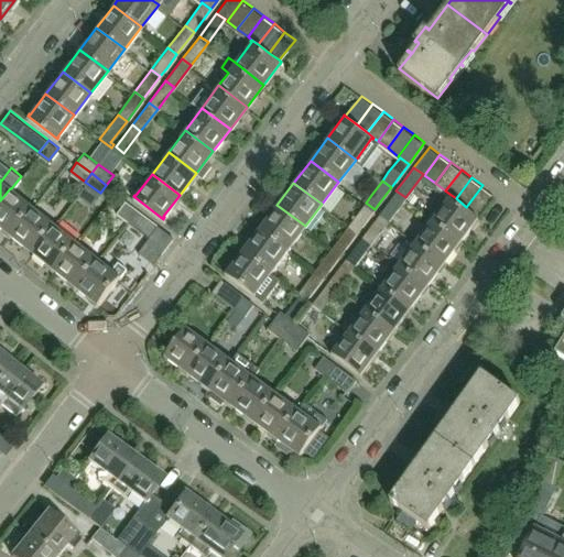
[(466,207),(477,215),(492,193),(483,185),(466,207)]
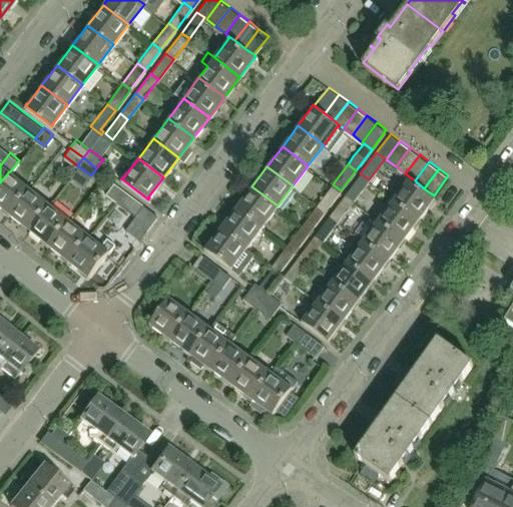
[(29,187),(10,171),(9,171),(0,182),(0,203),(9,211),(29,187)]
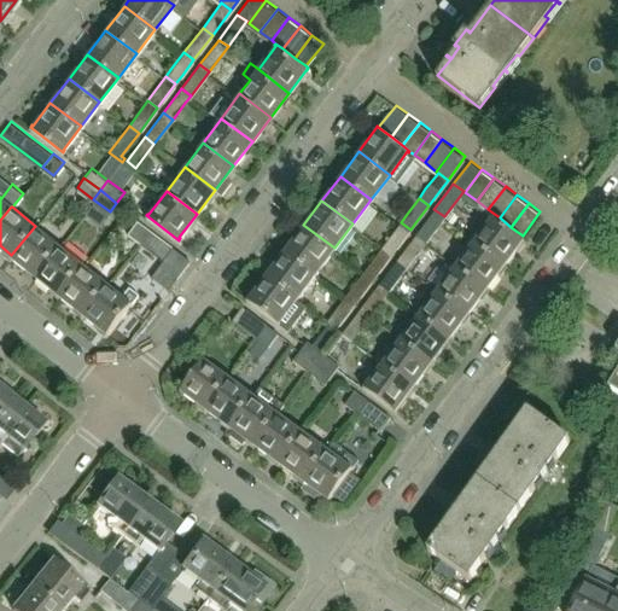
[(417,233),(426,240),(444,216),(433,209),(417,233)]
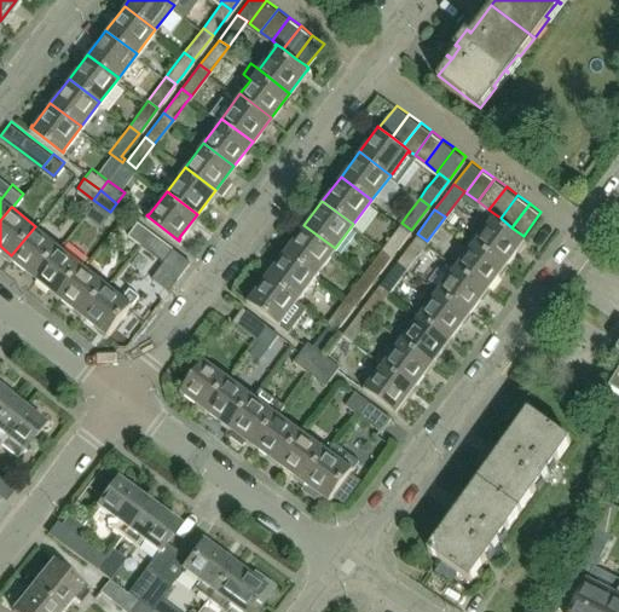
[(512,227),(501,218),(493,213),(492,214),(493,215),(475,238),(505,261),(524,238),(525,238),(526,237),(524,236),(512,227)]
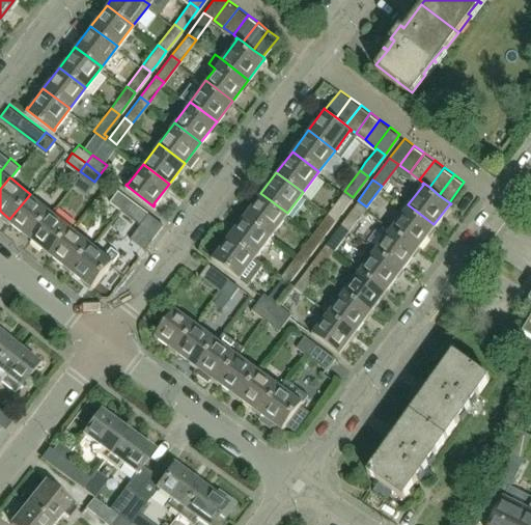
[(121,208),(130,195),(118,187),(110,198),(121,208)]
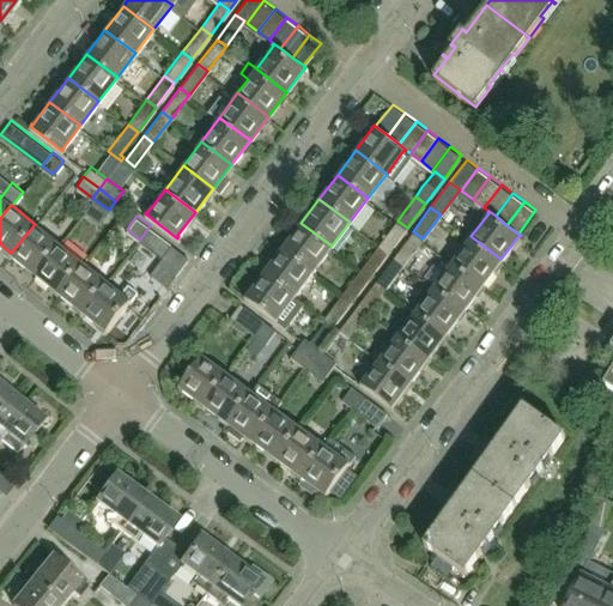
[(395,243),(407,228),(398,220),(386,236),(378,244),(388,252),(395,243)]
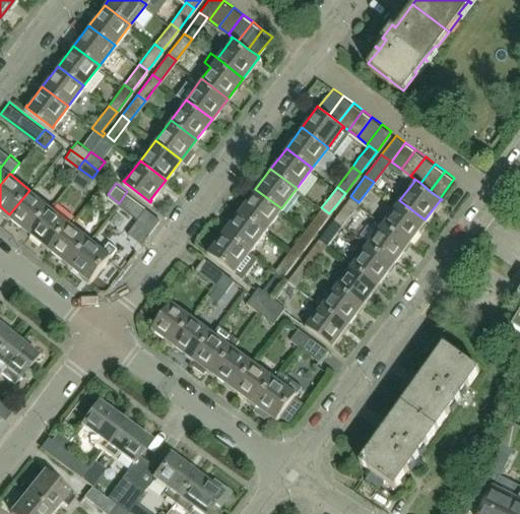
[(265,230),(281,208),(255,189),(240,209),(265,230)]
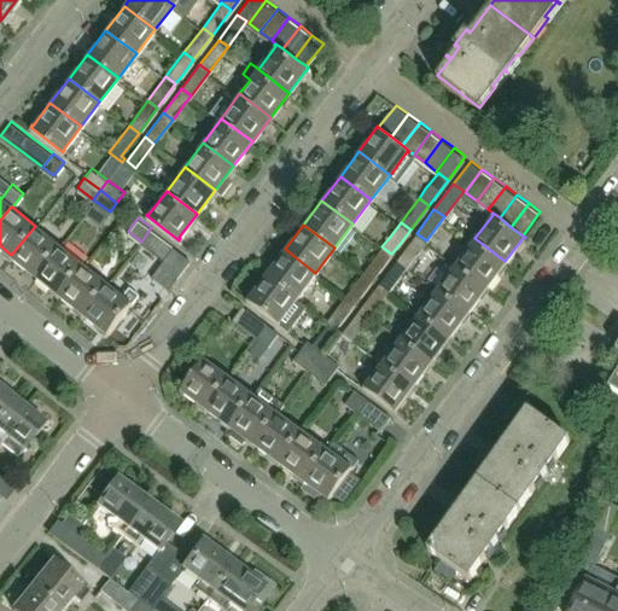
[(35,274),(59,244),(35,226),(11,255),(35,274)]
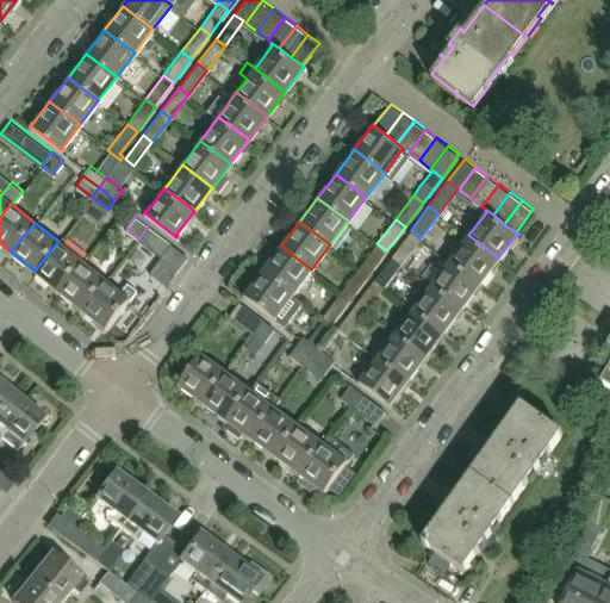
[(172,242),(149,224),(139,238),(161,255),(172,242)]
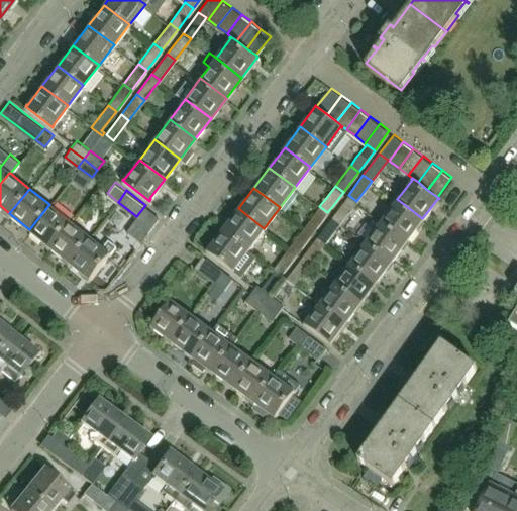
[(351,207),(356,201),(348,195),(332,216),(340,222),(351,207)]
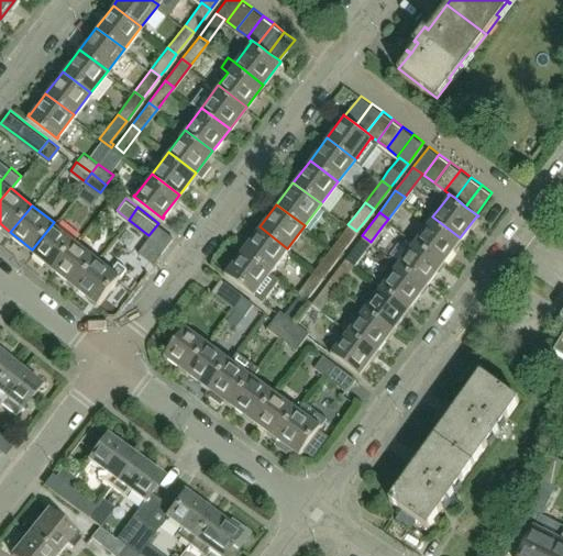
[(443,260),(460,237),(432,217),(416,238),(443,260)]
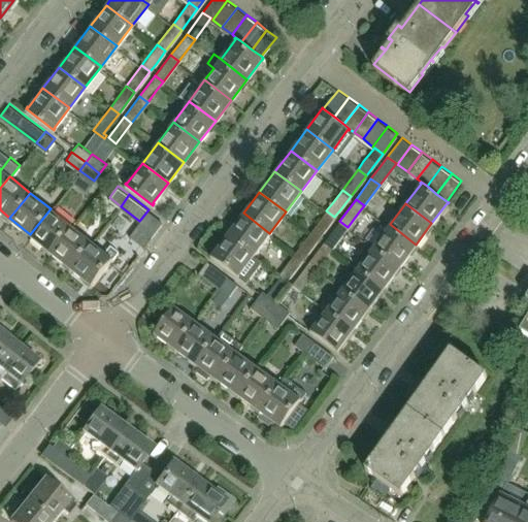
[(51,251),(71,225),(51,208),(30,234),(51,251)]
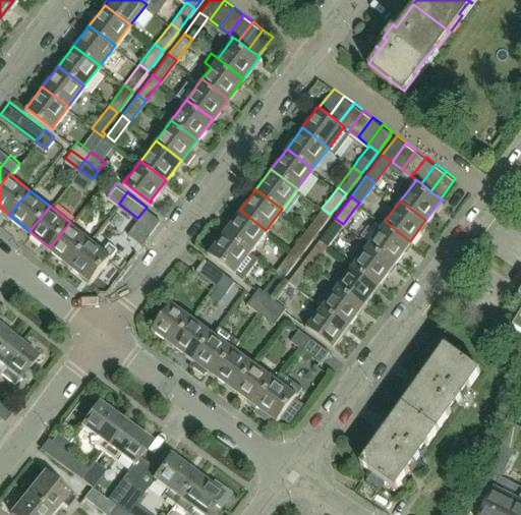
[(321,227),(330,214),(322,208),(311,221),(306,228),(314,234),(321,227)]
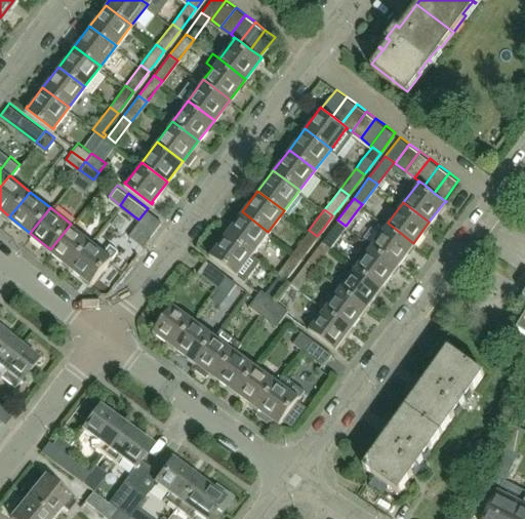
[(252,252),(268,232),(242,211),(227,232),(252,252)]
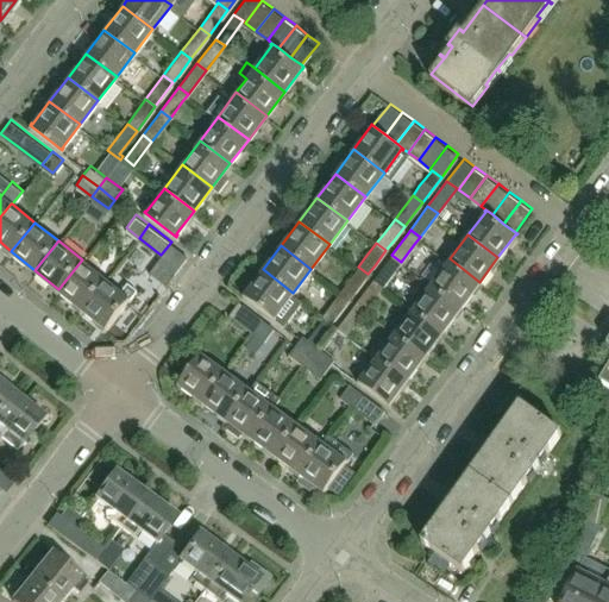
[(396,269),(401,262),(391,255),(385,262),(374,278),(383,286),(396,269)]
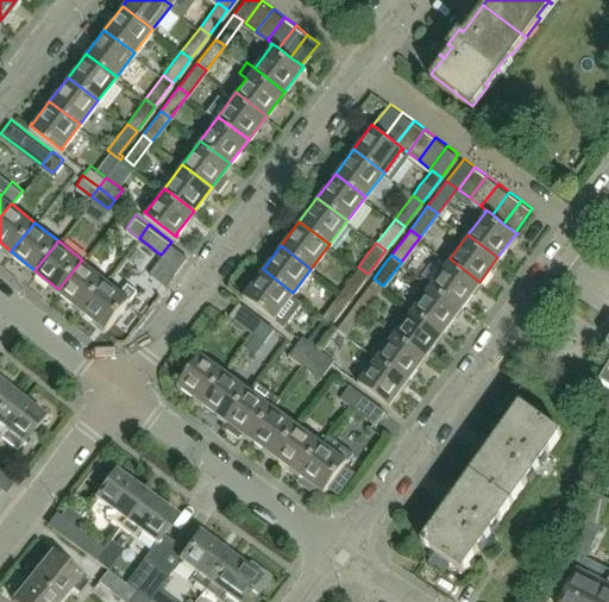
[(462,306),(479,282),(450,258),(431,283),(462,306)]
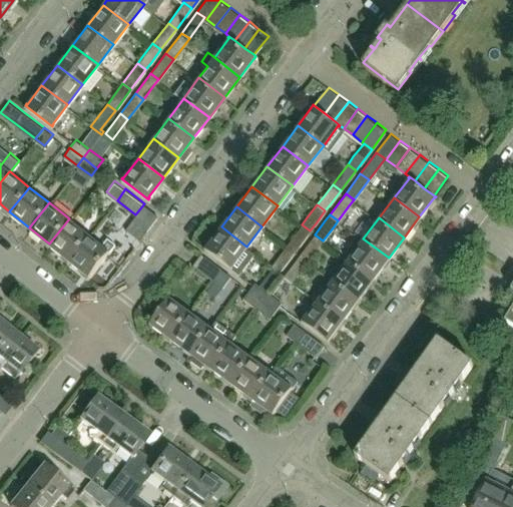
[(69,260),(89,234),(69,218),(49,243),(69,260)]
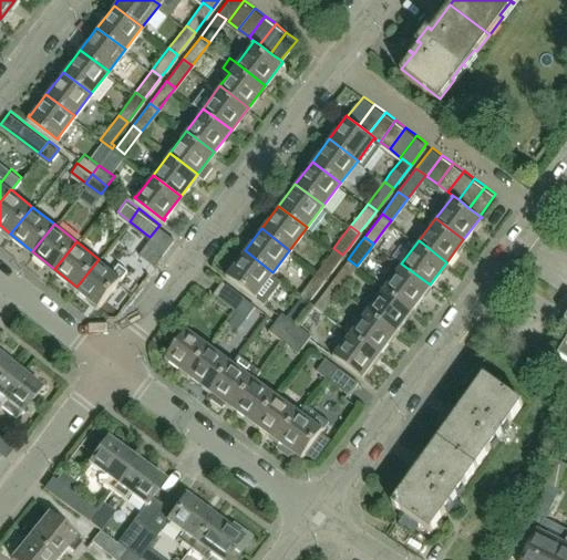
[(331,269),(342,255),(333,248),(322,262),(317,270),(326,278),(331,269)]
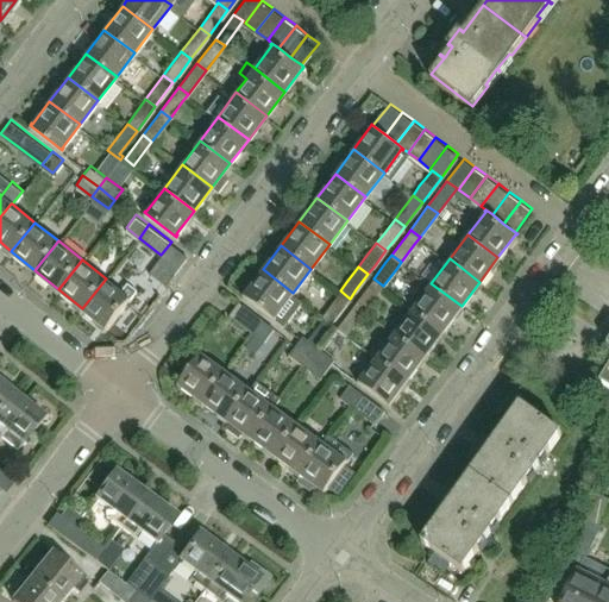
[(293,293),(263,269),(245,293),(245,292),(244,294),(283,324),(302,299),(293,293)]
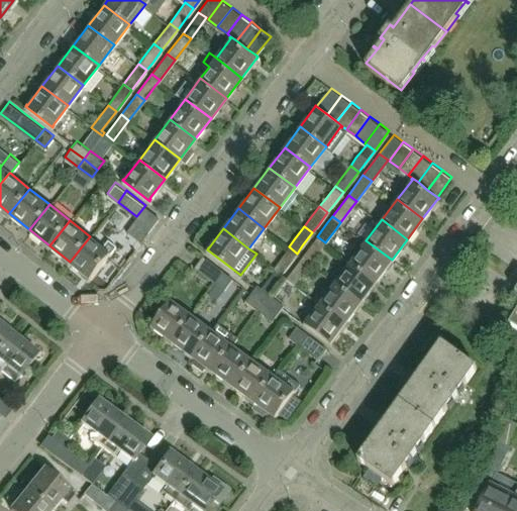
[(88,277),(90,279),(116,244),(108,238),(102,245),(90,236),(70,262),(89,277),(88,277)]
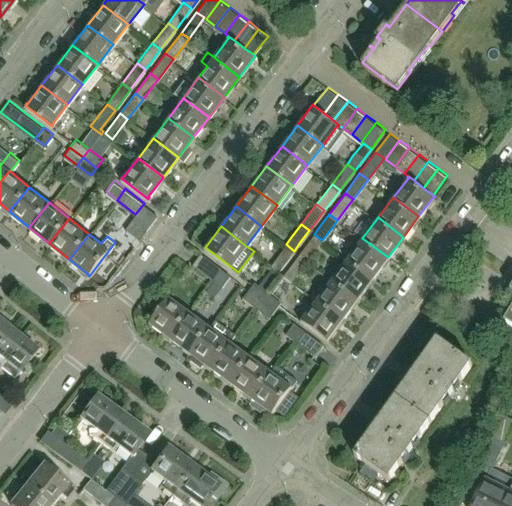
[(307,260),(318,246),(322,240),(314,234),(310,240),(298,254),(307,260)]
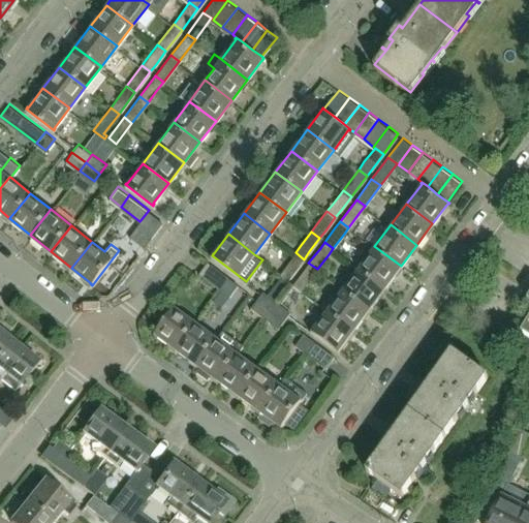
[(385,286),(401,266),(374,246),(359,267),(385,286)]
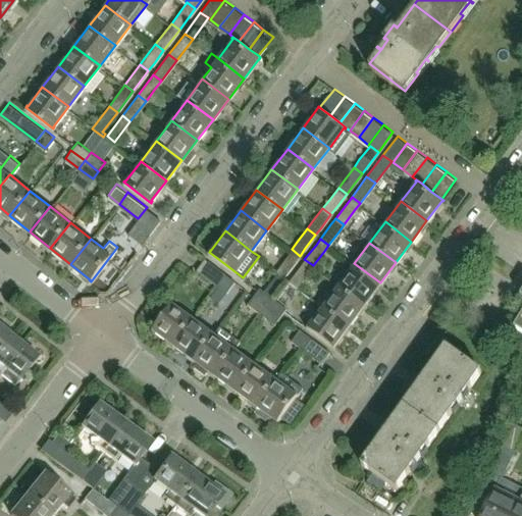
[(284,275),(300,256),(292,249),(276,269),(284,275)]
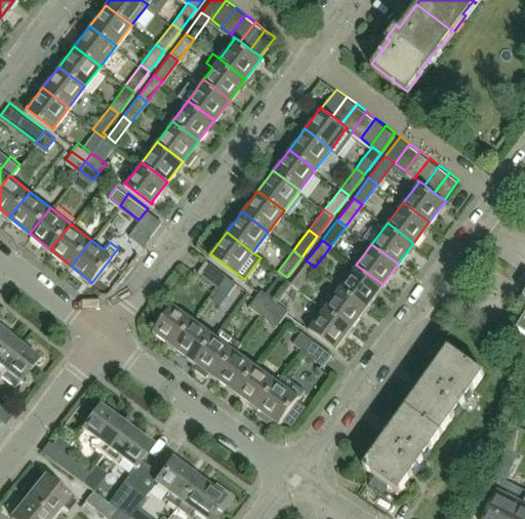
[(226,273),(206,258),(198,270),(217,284),(226,273)]
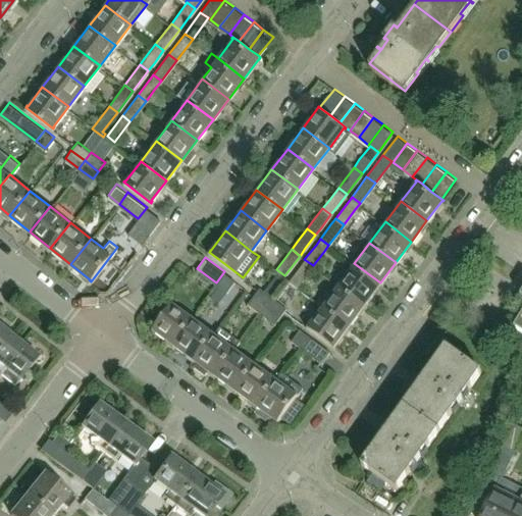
[(290,278),(298,286),(313,265),(304,259),(300,265),(290,278)]
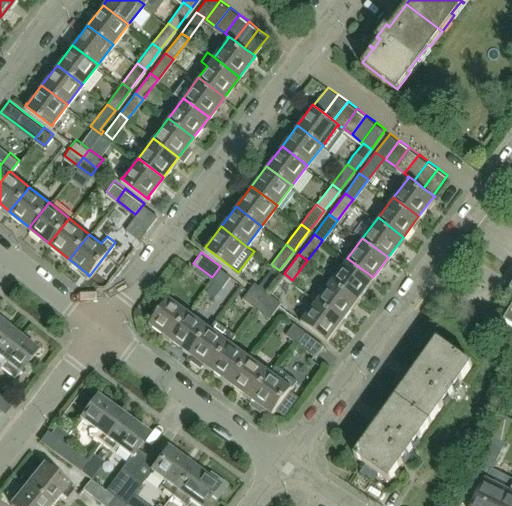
[(357,297),(373,277),(347,258),(332,278),(357,297)]
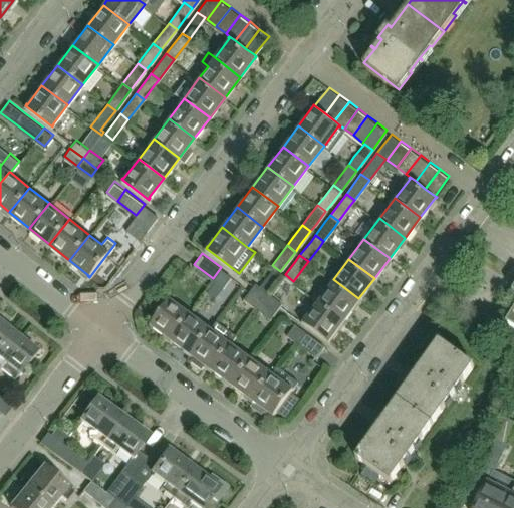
[(232,275),(221,267),(213,278),(223,286),(232,275)]
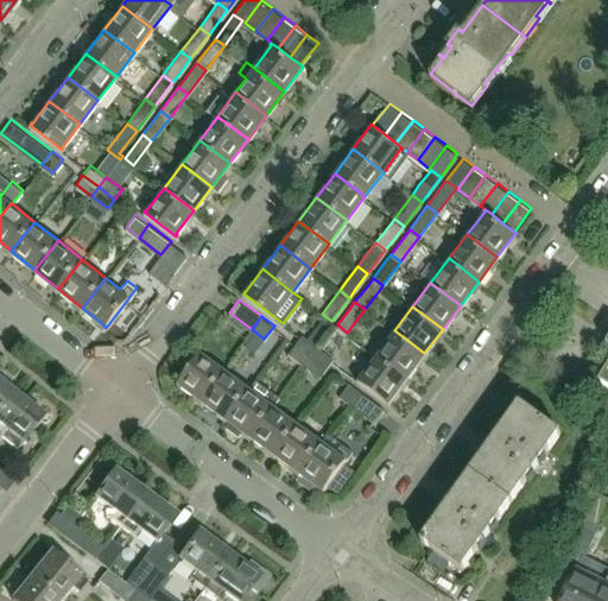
[(406,377),(424,353),(394,330),(377,354),(406,377)]
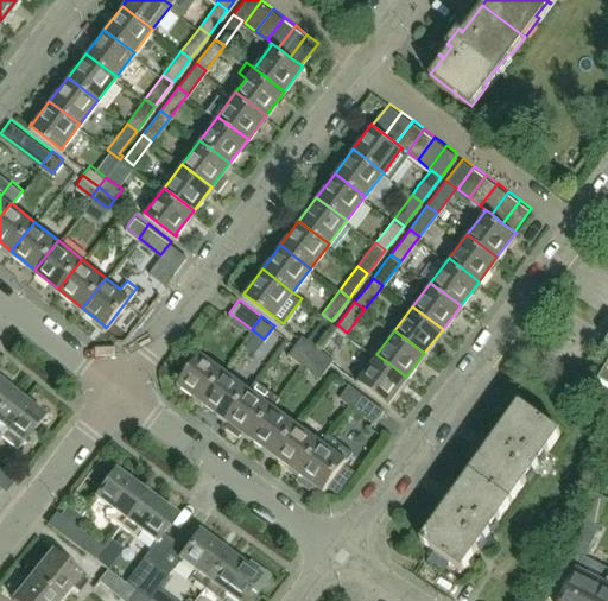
[(318,343),(303,331),(296,341),(311,353),(318,343)]
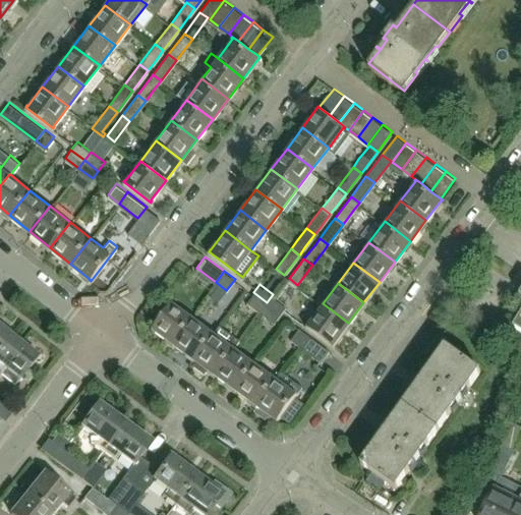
[(267,302),(253,292),(247,300),(261,310),(267,302)]
